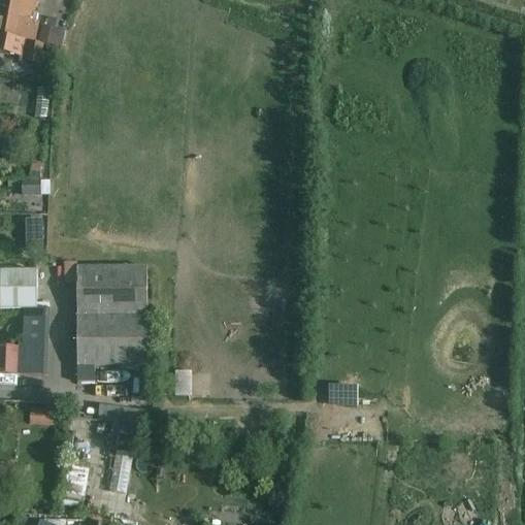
[(0,32),(0,36),(15,39),(26,41),(28,33),(34,34),(35,27),(39,28),(40,23),(34,22),(35,14),(32,13),(34,0),(0,0),(0,32)]
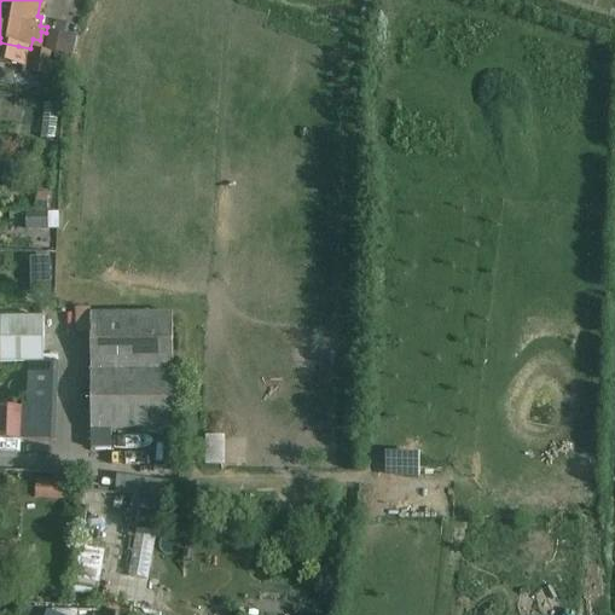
[(48,28),(44,47),(70,52),(74,34),(48,28)]
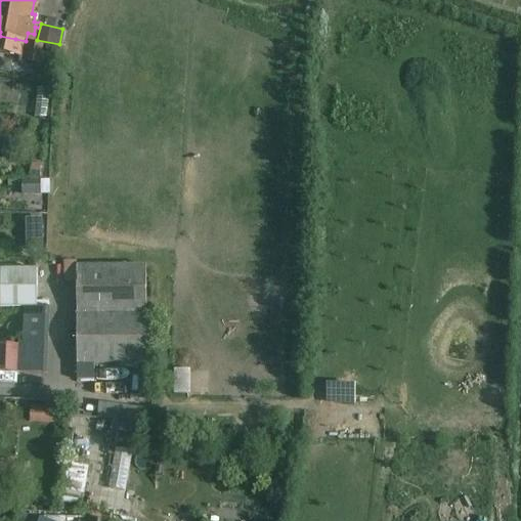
[(41,44),(26,41),(15,39),(0,36),(0,32),(0,53),(18,57),(17,61),(37,66),(41,44)]
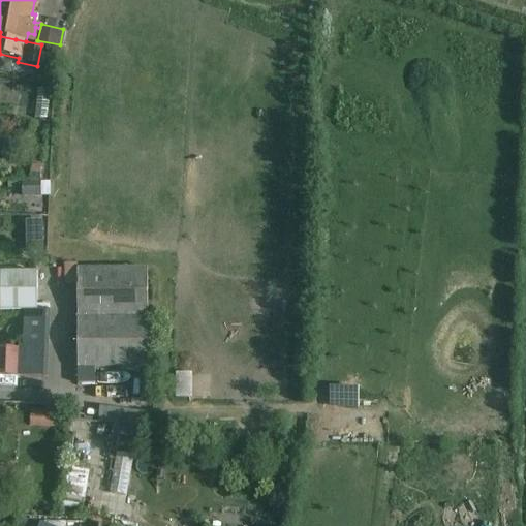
[(30,162),(29,177),(37,177),(38,162),(30,162)]
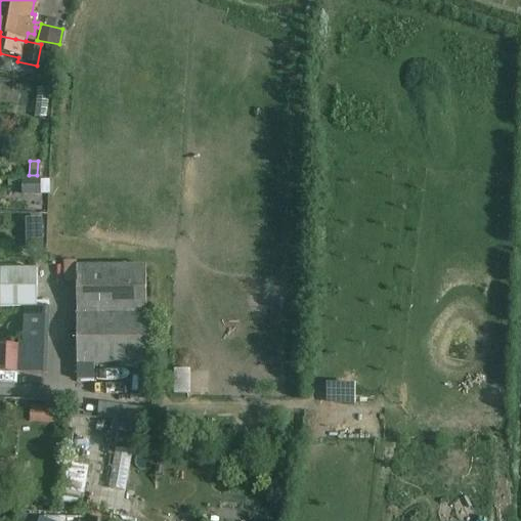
[(1,174),(0,187),(13,187),(13,174),(1,174)]
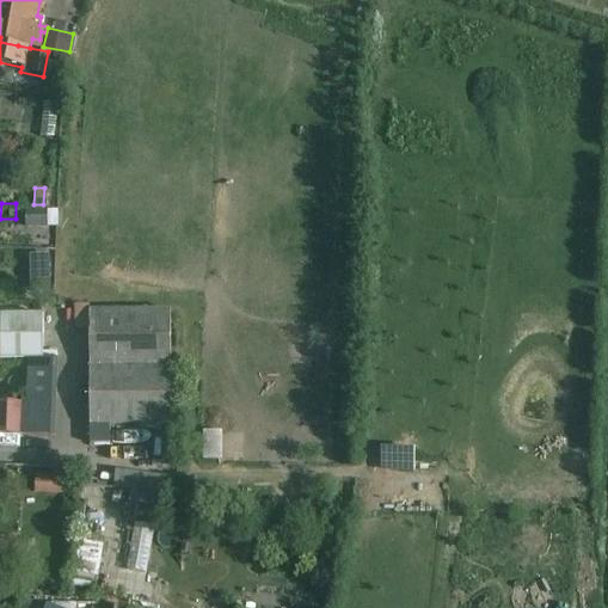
[(44,225),(43,209),(24,209),(24,225),(44,225)]
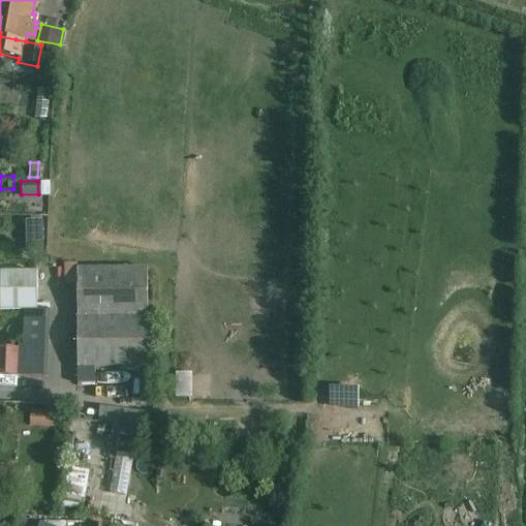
[(25,251),(41,251),(40,235),(25,235),(25,251)]
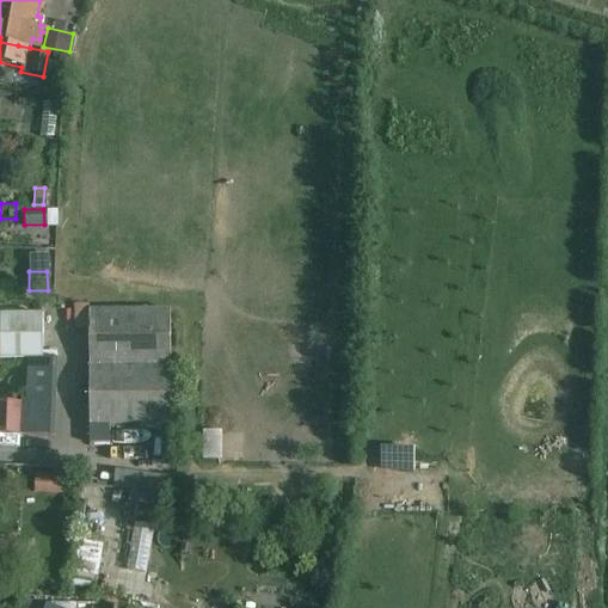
[(66,289),(66,315),(80,315),(80,290),(66,289)]
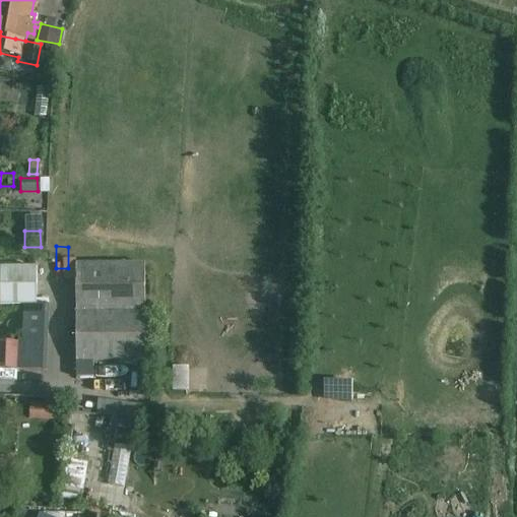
[(144,357),(144,260),(75,260),(76,373),(92,373),(92,358),(144,357)]
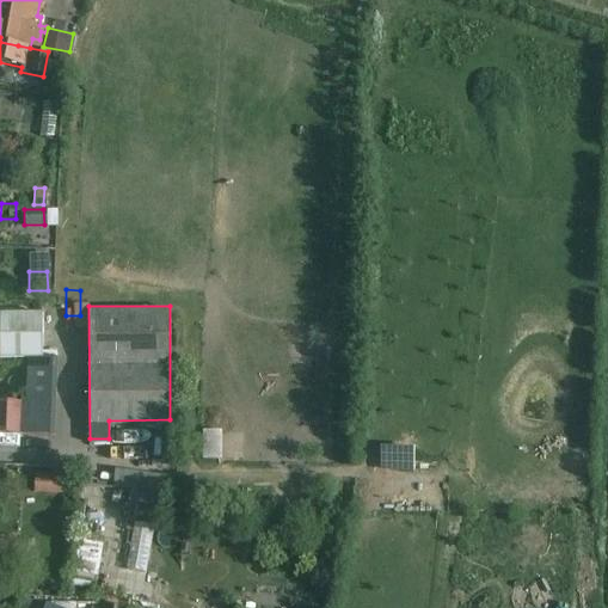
[(22,314),(0,313),(0,356),(26,356),(56,354),(56,351),(43,351),(43,320),(22,320),(22,314)]
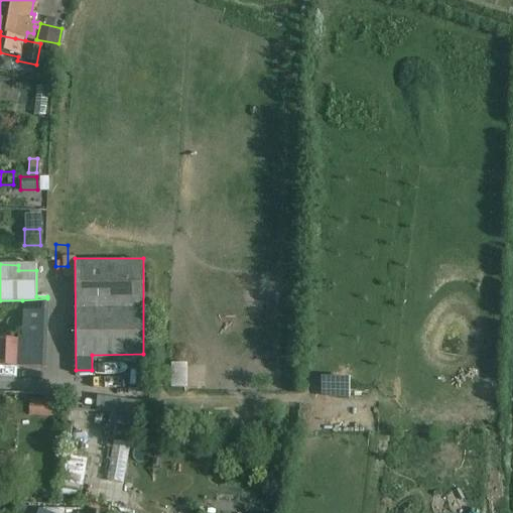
[(47,313),(47,298),(22,300),(22,312),(47,313)]
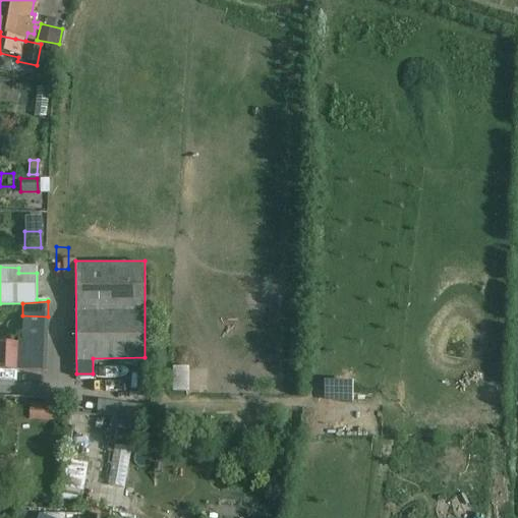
[(47,327),(48,317),(22,315),(21,327),(47,327)]
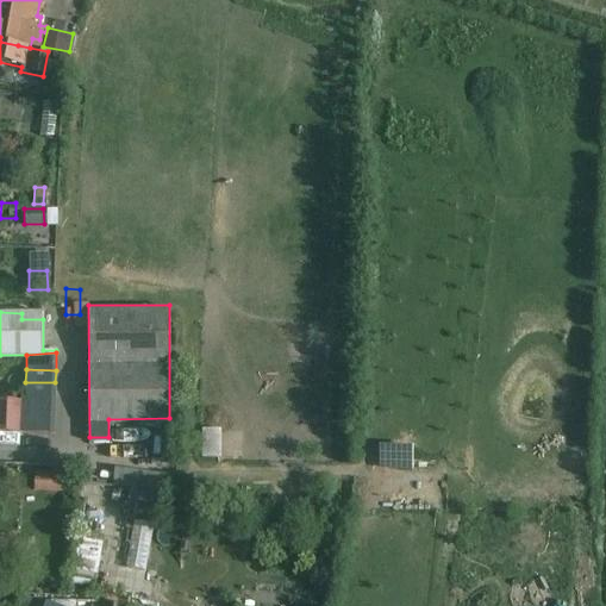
[(55,395),(55,382),(25,382),(25,393),(24,394),(55,395)]
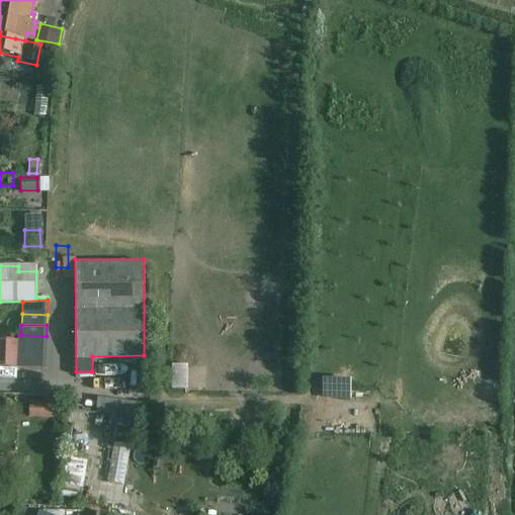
[(47,351),(47,336),(20,335),(21,334),(17,334),(17,350),(47,351)]
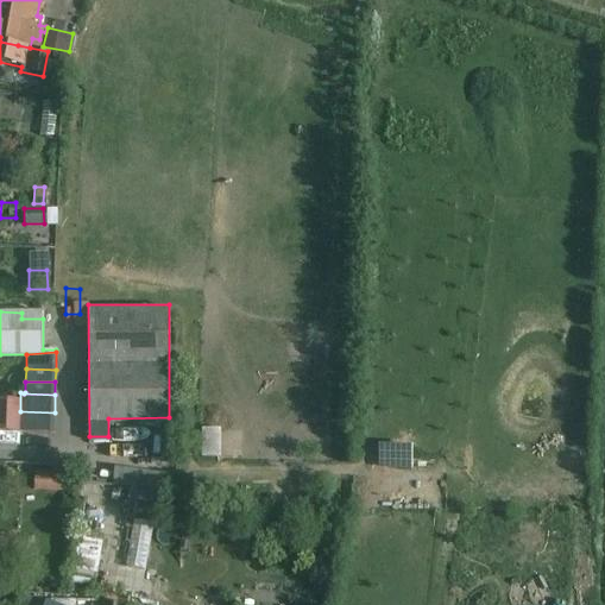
[(0,428),(19,429),(20,397),(0,396),(0,428)]
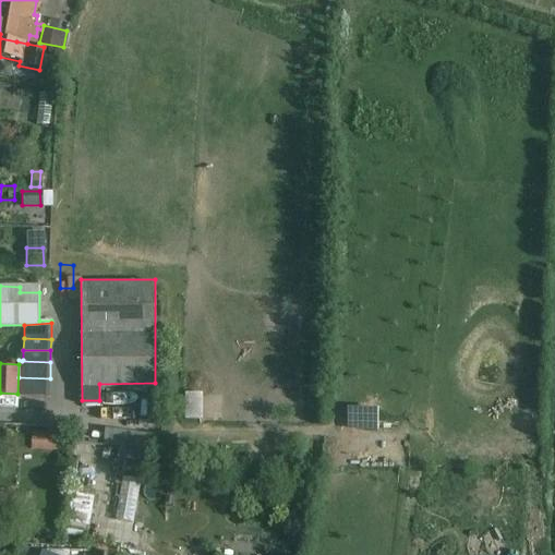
[(49,395),(50,378),(19,377),(19,394),(49,395)]
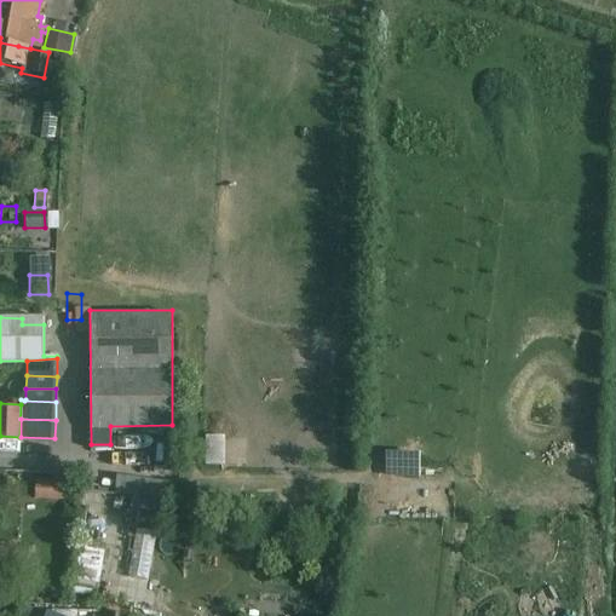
[(416,448),(386,448),(386,471),(416,471),(416,448)]
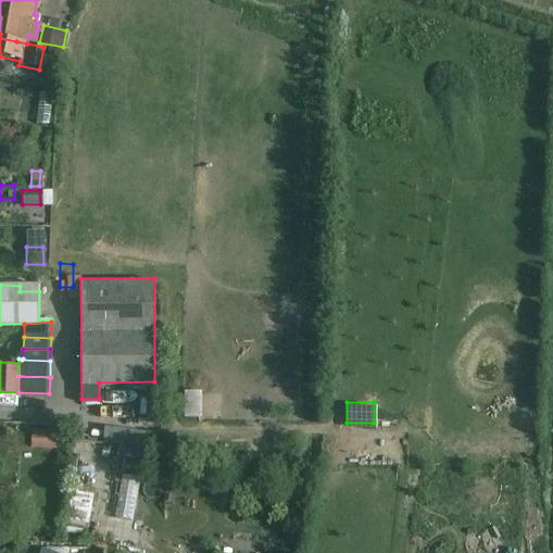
[(55,444),(57,431),(30,429),(29,442),(55,444)]
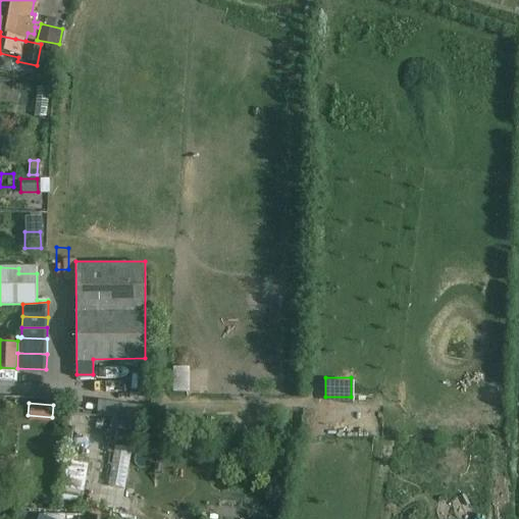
[(82,404),(69,405),(69,419),(82,418),(82,404)]
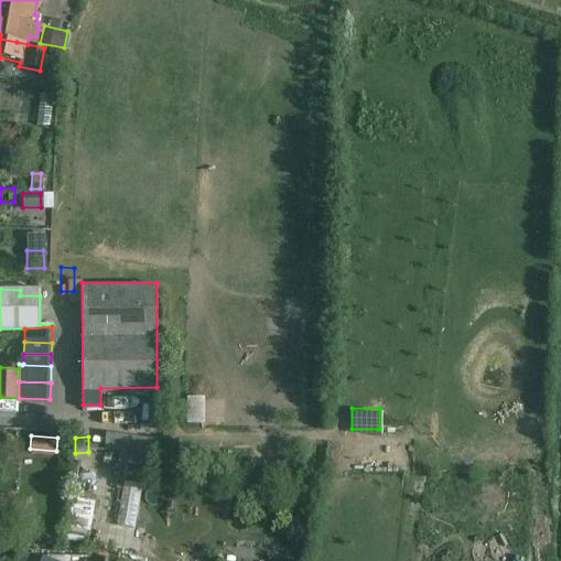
[(0,504),(10,505),(11,494),(0,492),(0,504)]
